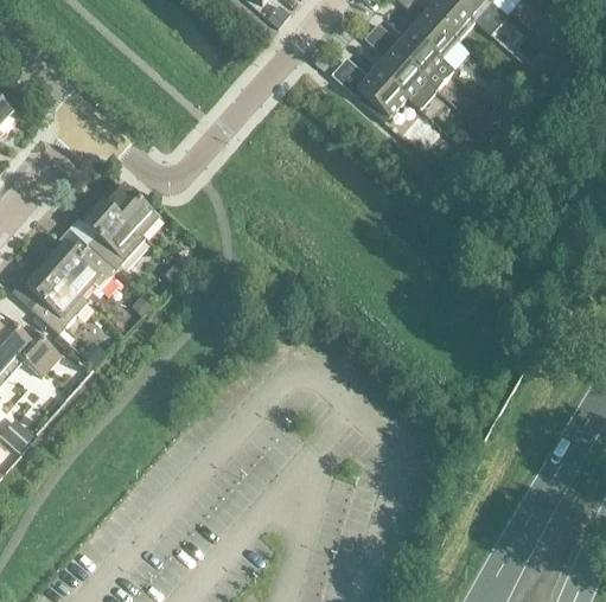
[(458,40),(412,0),(397,0),(420,20),(409,32),(441,61),(458,40)]
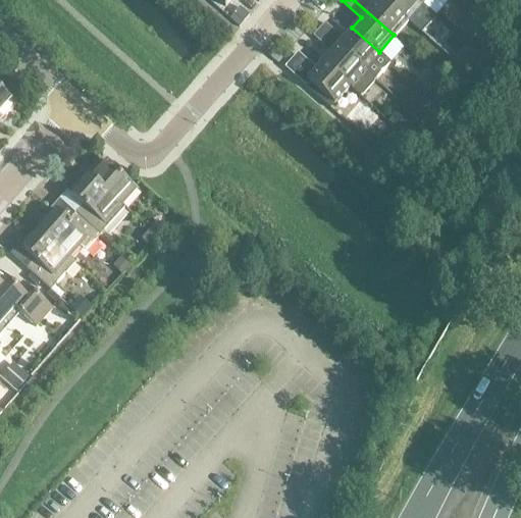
[(408,18),(387,0),(377,0),(373,5),(367,0),(354,0),(394,35),(408,18)]
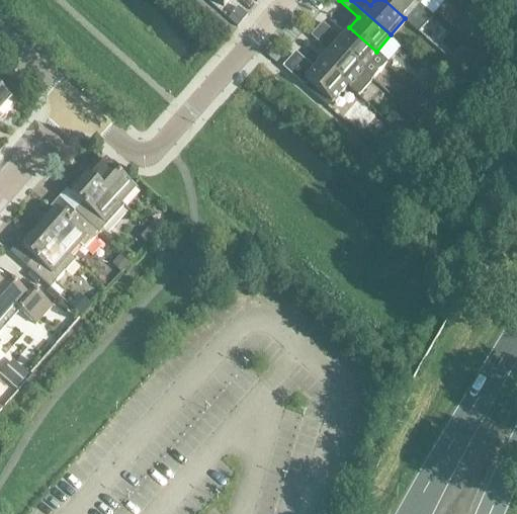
[(420,2),(417,0),(384,0),(405,18),(418,29),(426,20),(414,9),(420,2)]
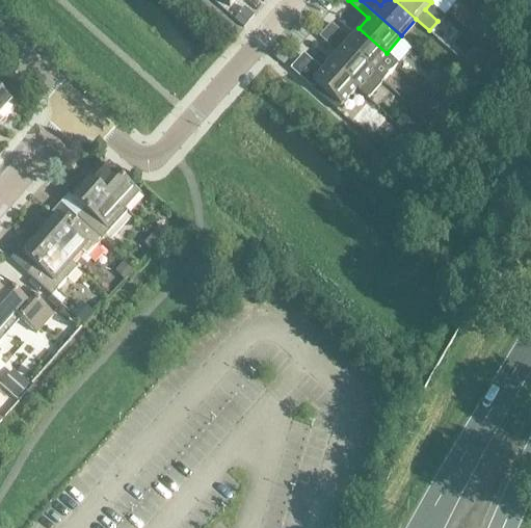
[(243,4),(233,16),(243,25),(254,14),(243,4)]
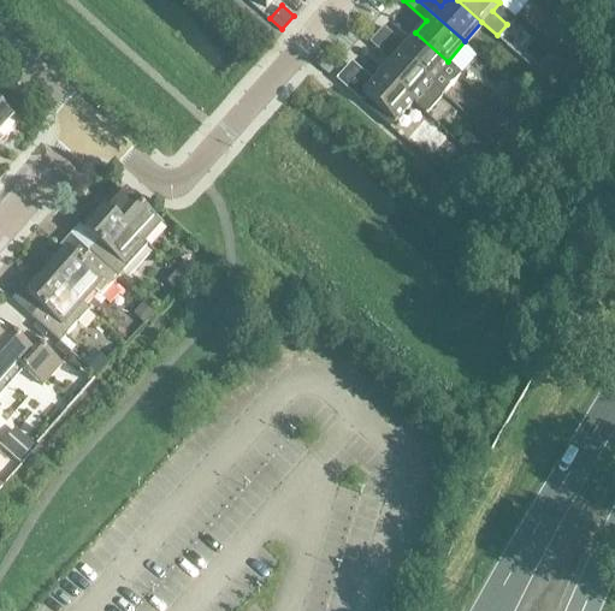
[(448,61),(415,33),(406,45),(383,24),(376,31),(430,81),(448,61)]
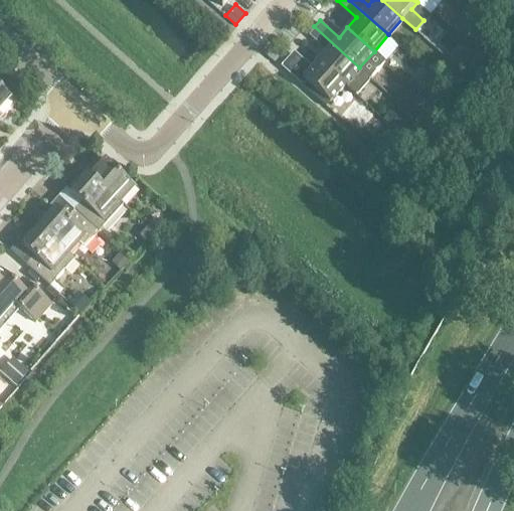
[(359,67),(314,26),(308,33),(327,50),(319,59),(345,83),(359,67)]
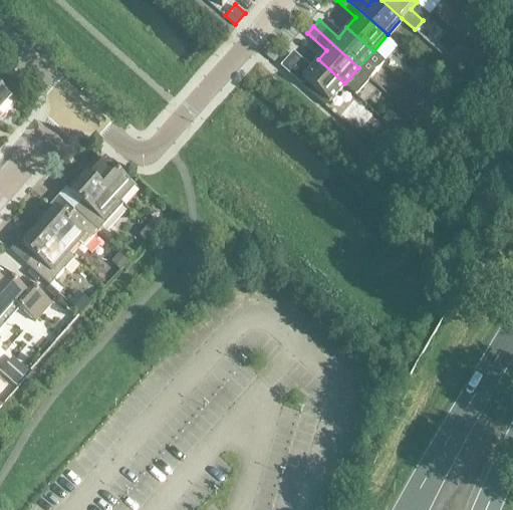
[(469,49),(457,39),(444,53),(456,64),(469,49)]
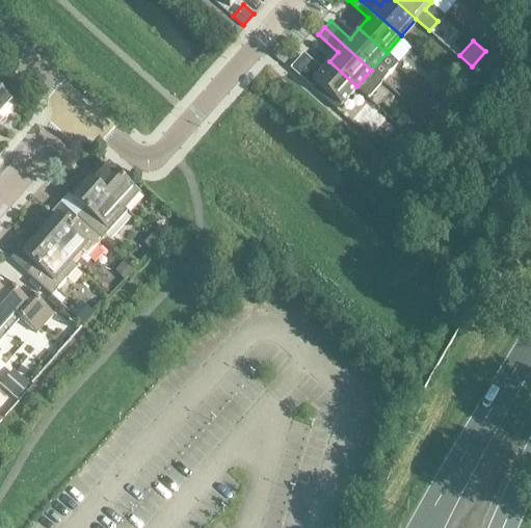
[(356,86),(329,61),(322,70),(310,60),(309,61),(300,54),(289,66),(336,107),(340,103),(341,103),(356,86)]
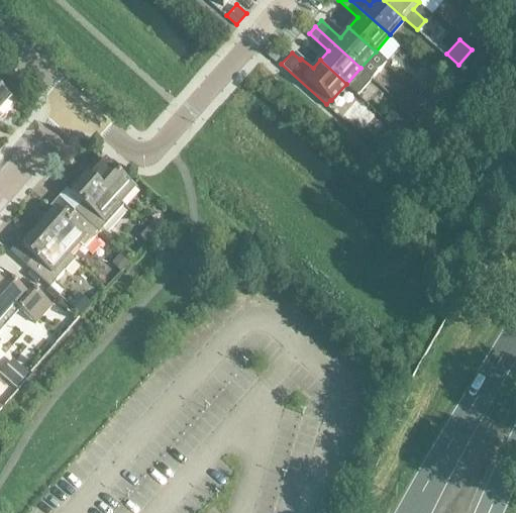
[(456,66),(441,55),(436,61),(450,73),(456,66)]
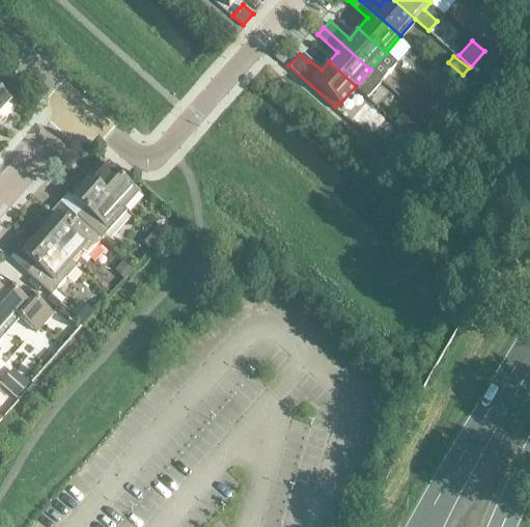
[(0,120),(17,103),(0,87),(0,120)]
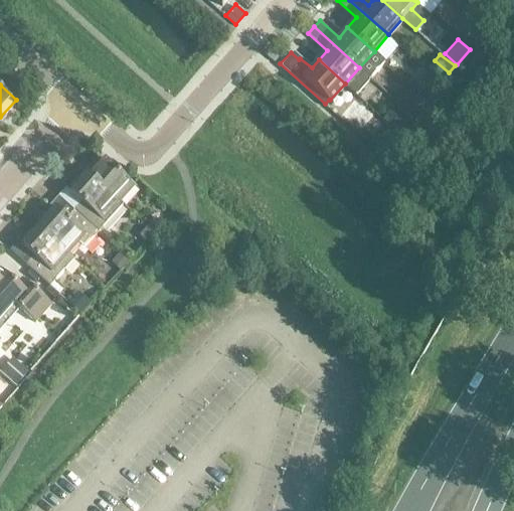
[(432,103),(413,86),(399,101),(418,118),(432,103)]
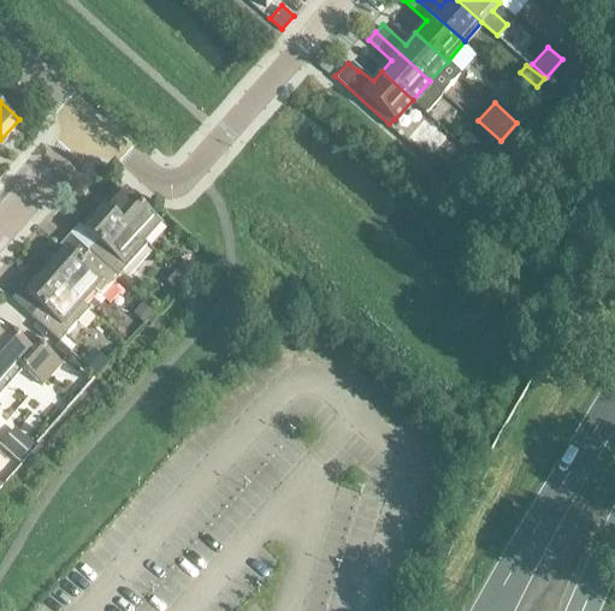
[(496,147),(471,125),(457,140),(483,161),(496,147)]
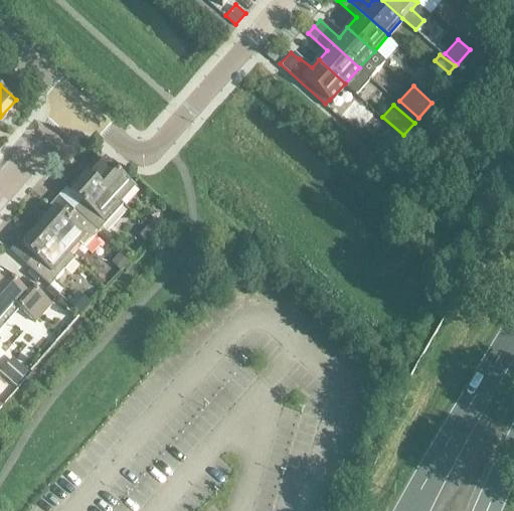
[(119,200),(134,183),(105,157),(90,173),(90,174),(119,200)]
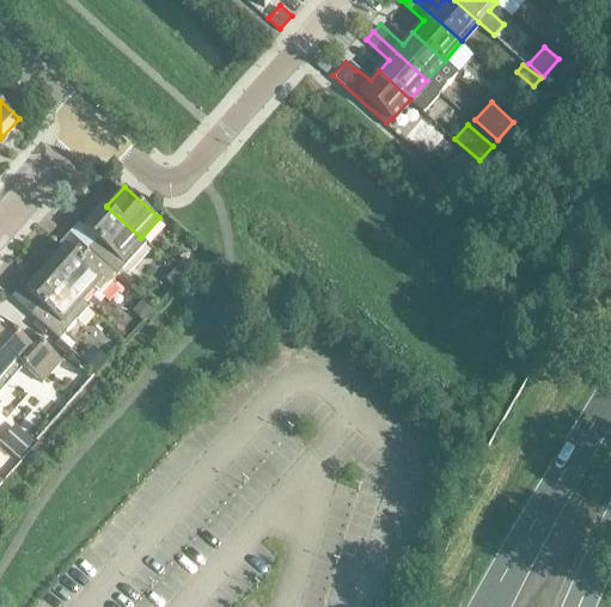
[(107,206),(103,203),(83,225),(97,237),(87,247),(116,273),(145,240),(141,238),(107,207),(107,206)]
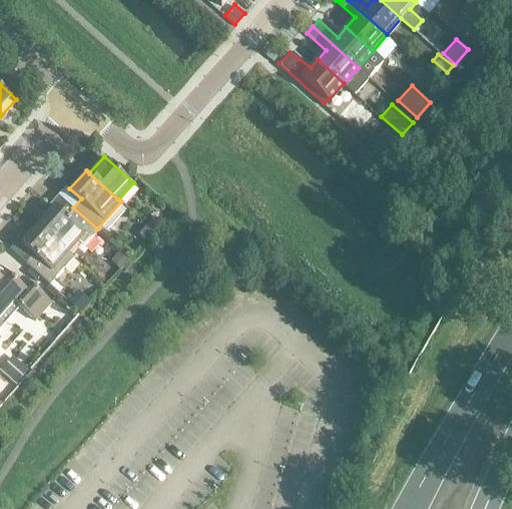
[(38,224),(68,251),(78,240),(82,244),(97,228),(73,207),(65,215),(54,205),(38,224)]
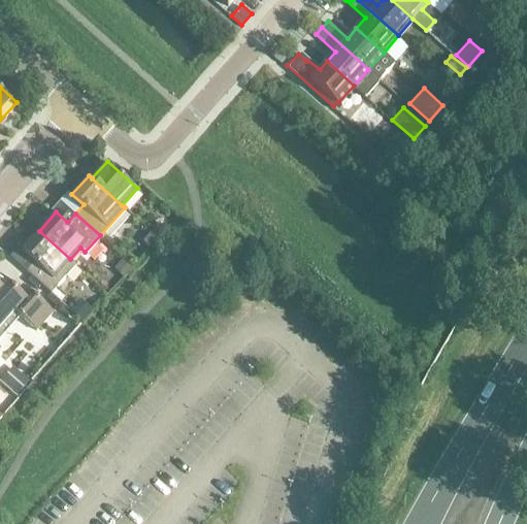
[(162,238),(158,235),(166,226),(159,220),(141,238),(153,249),(162,238)]
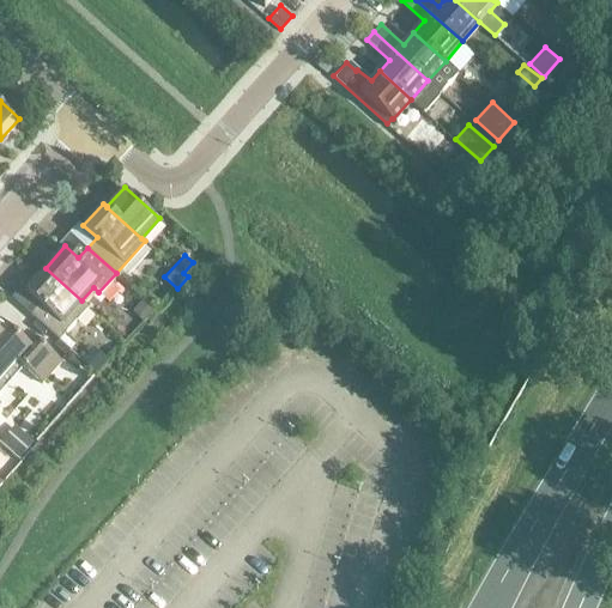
[(82,301),(46,268),(25,290),(40,302),(30,312),(35,317),(30,322),(42,333),(47,328),(58,338),(88,305),(82,301)]
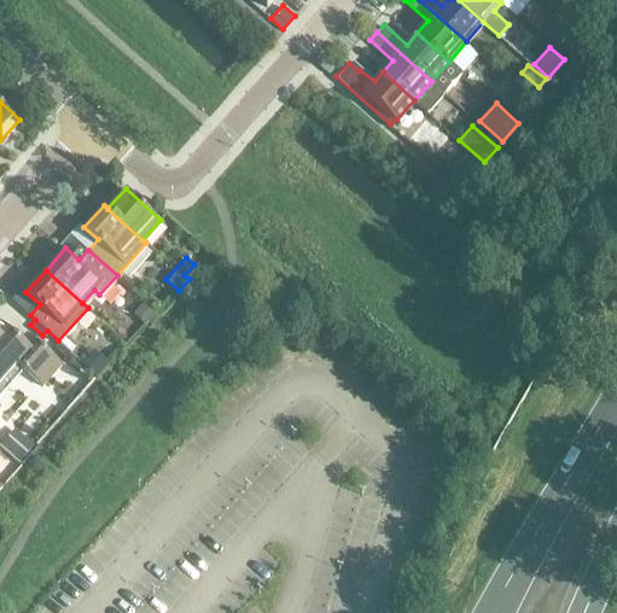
[(155,309),(143,298),(132,310),(144,321),(155,309)]
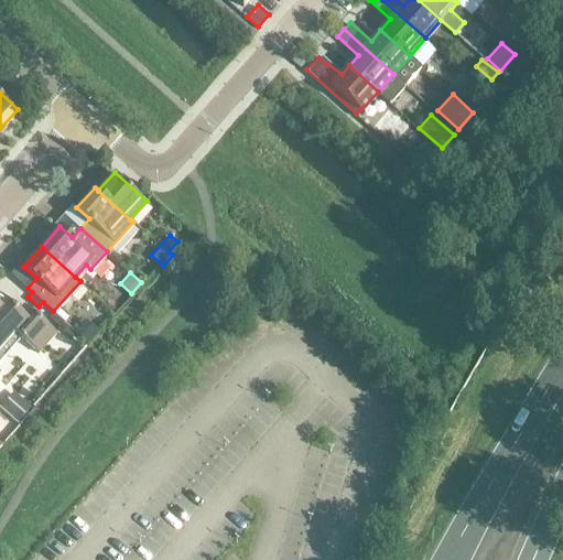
[(0,369),(0,357),(21,334),(38,350),(55,330),(24,302),(19,309),(0,292),(0,369)]
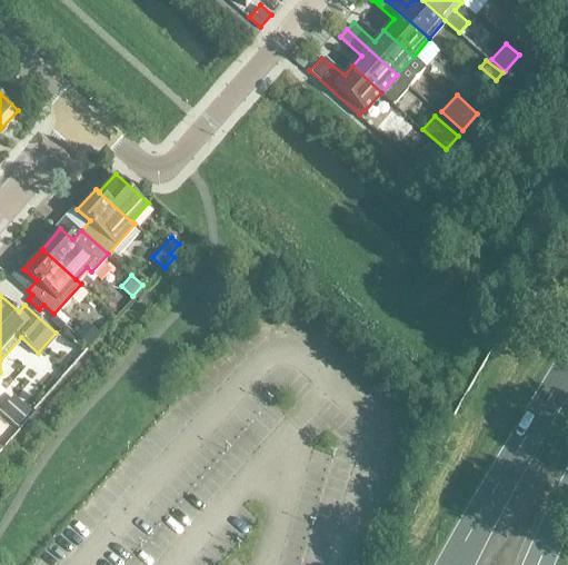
[(63,323),(53,314),(50,318),(60,327),(63,323)]
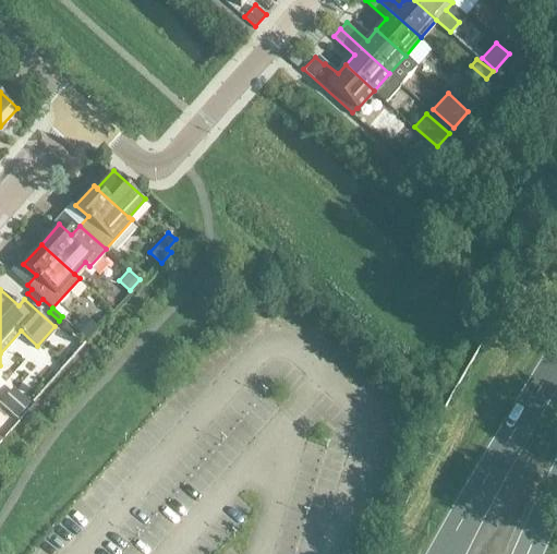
[(73,326),(86,337),(93,329),(81,318),(73,326)]
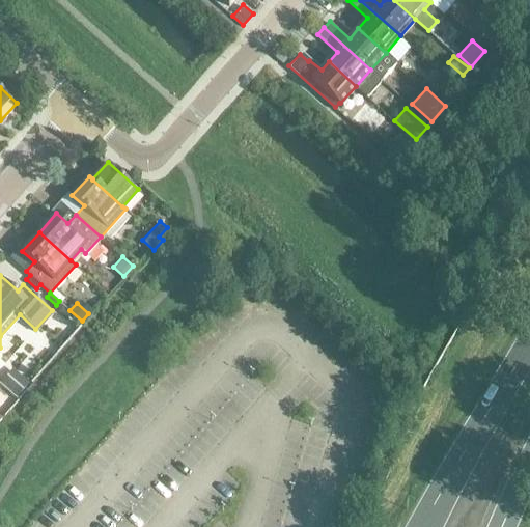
[(26,380),(11,367),(1,380),(16,392),(26,380)]
